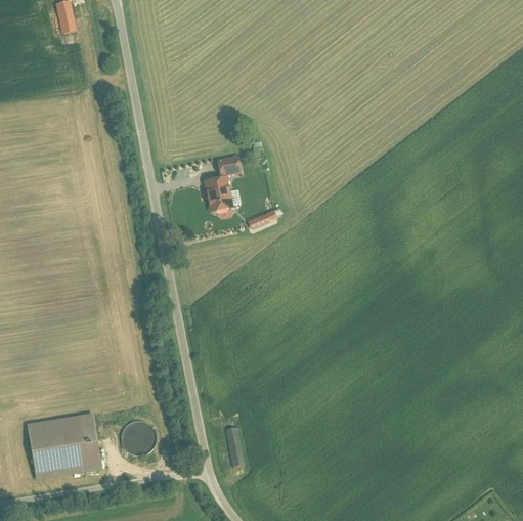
[(69,0),(56,3),(62,33),(75,31),(69,0)]
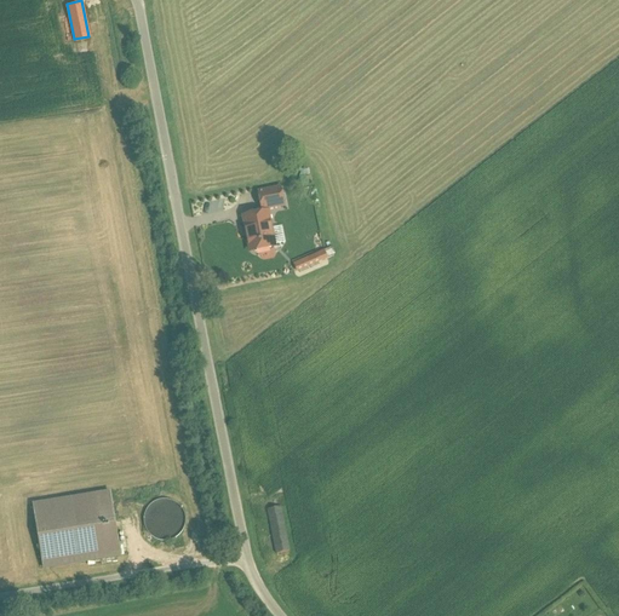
[(280,185),(258,190),(262,207),(282,203),(280,185)]
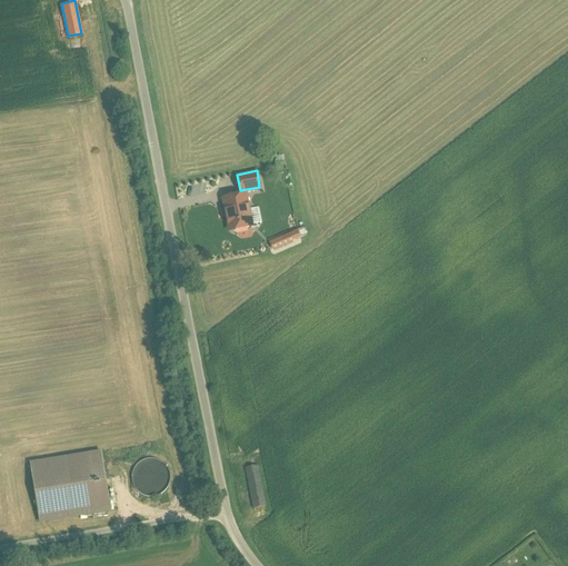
[(245,194),(223,198),(229,228),(230,228),(232,229),(237,228),(239,226),(251,224),(245,194)]
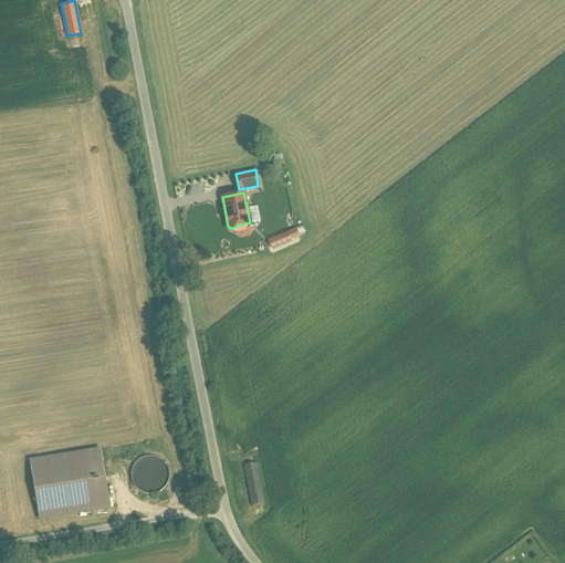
[(294,227),(268,239),(271,246),(297,233),(294,227)]
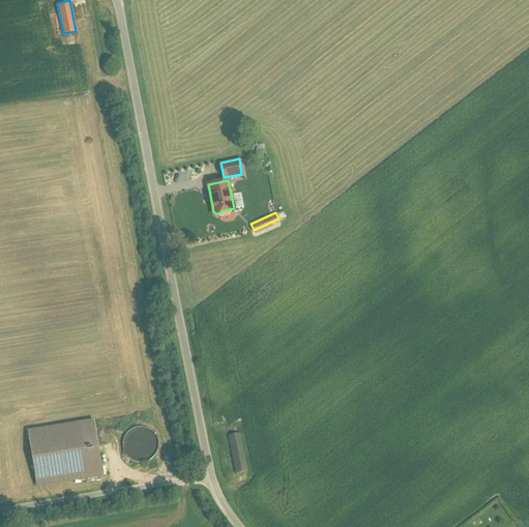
[(61,423),(28,429),(36,484),(103,473),(97,443),(65,448),(61,423)]
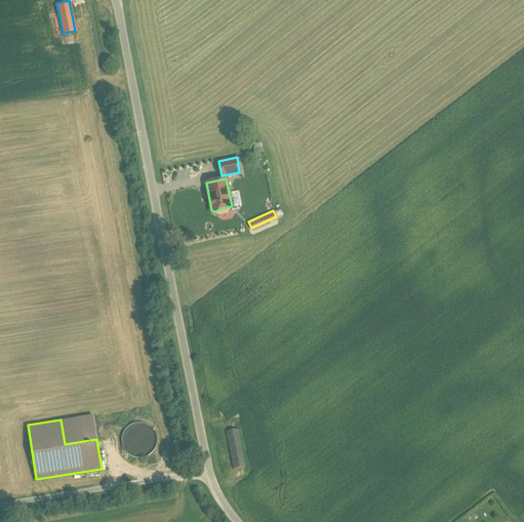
[(155,445),(156,438),(155,432),(151,426),(145,423),(138,420),(131,423),(126,427),(122,432),(121,439),(123,445),(126,451),(132,454),(139,456),(146,454),(152,450),(155,445)]
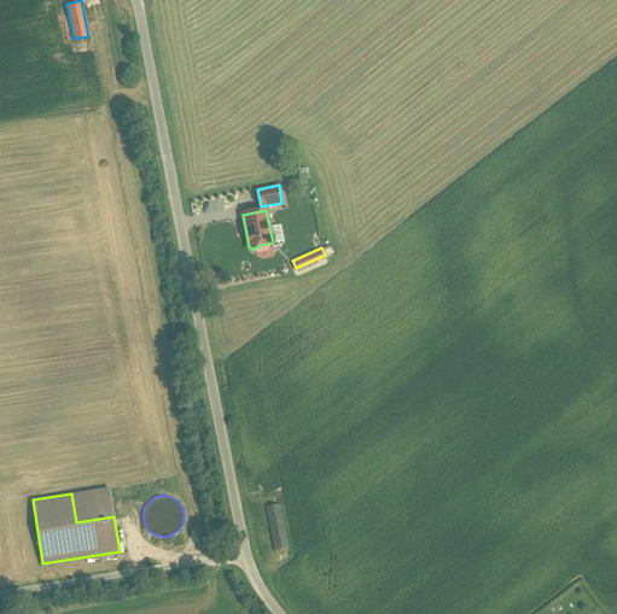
[(279,503),(266,506),(275,550),(287,548),(279,503)]
